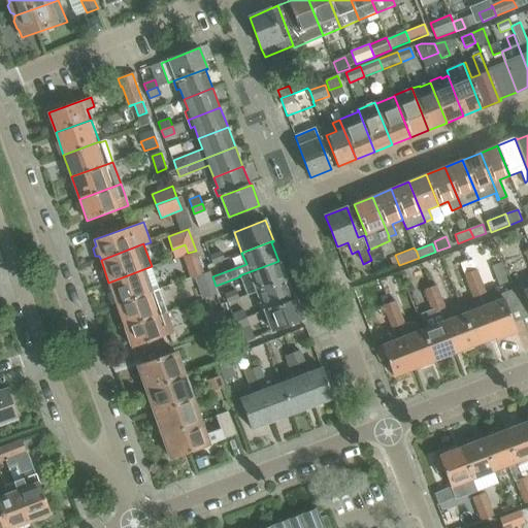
[(196,251),(188,253),(189,255),(183,257),(190,277),(195,276),(204,273),(196,251)]
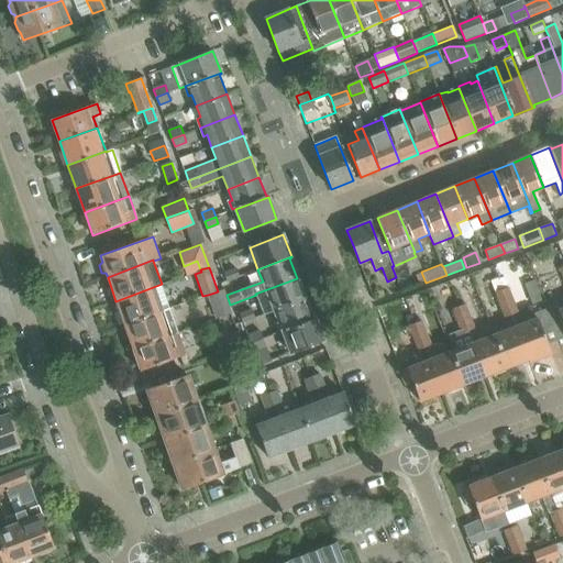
[(235,268),(223,273),(227,282),(239,278),(235,268)]
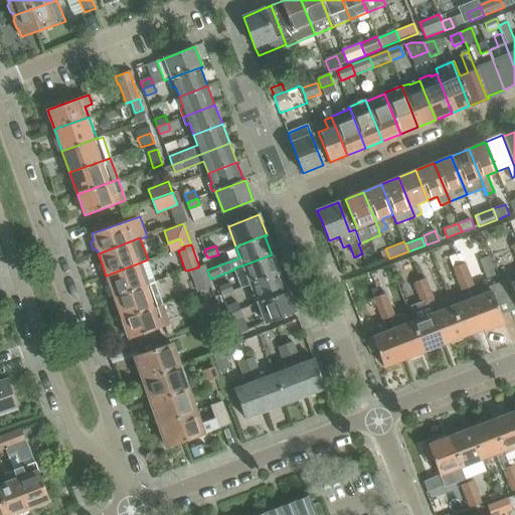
[(250,285),(279,274),(272,254),(233,269),(234,270),(240,289),(250,285)]
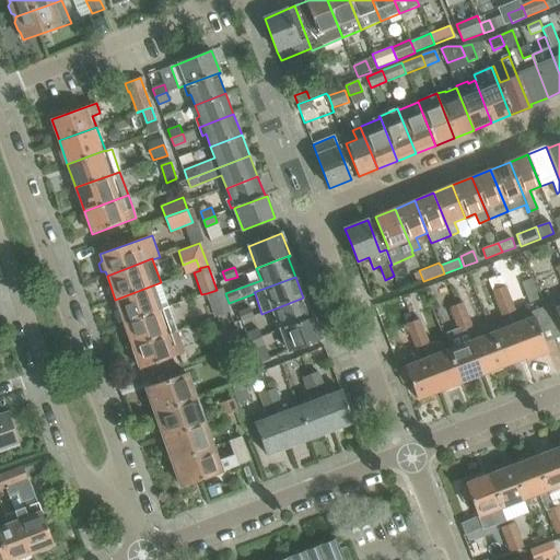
[(124,323),(168,306),(161,282),(115,300),(124,323)]
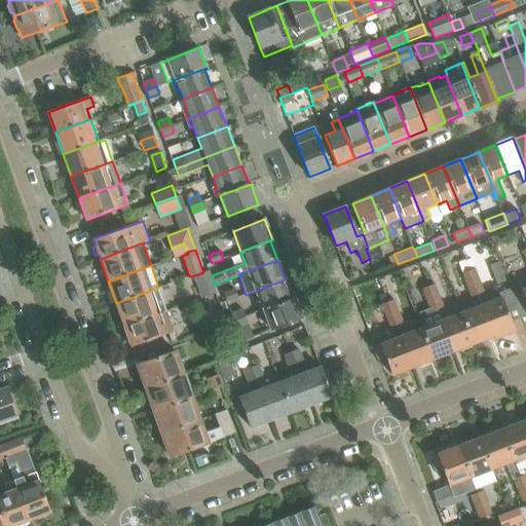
[(215,285),(212,275),(209,269),(203,272),(194,275),(201,297),(217,291),(215,285)]
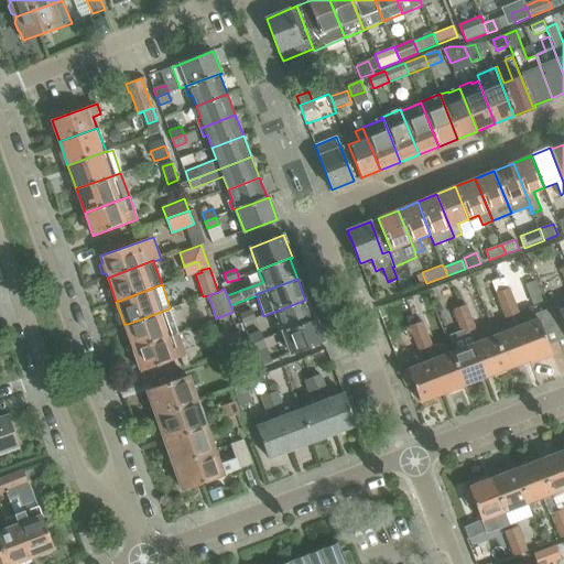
[(518,313),(509,289),(502,292),(530,362),(552,354),(549,345),(559,340),(546,310),(535,314),(533,307),(518,313)]
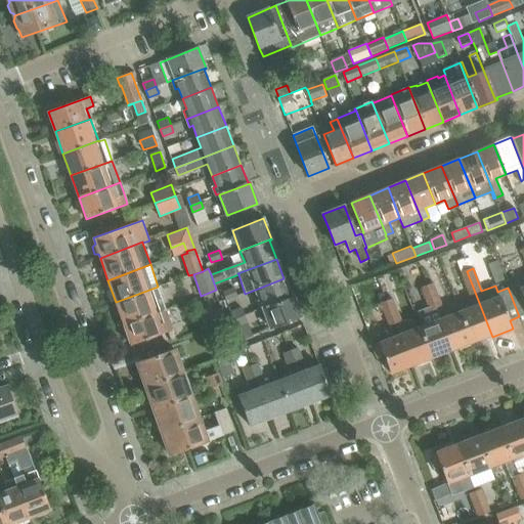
[(491,335),(492,337),(467,271),(462,273),(470,295),(455,300),(460,312),(472,342),(491,335)]
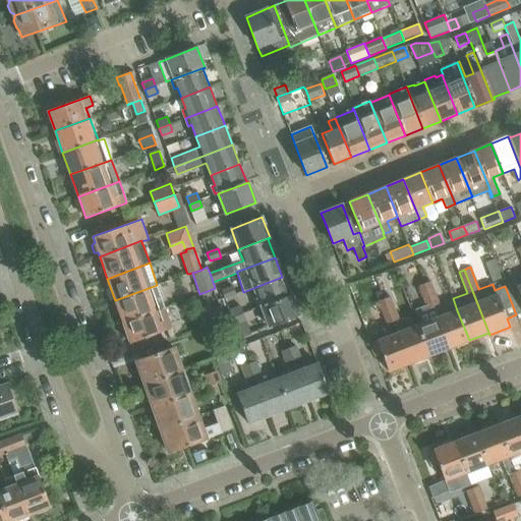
[(499,270),(489,273),(494,282),(502,279),(499,270)]
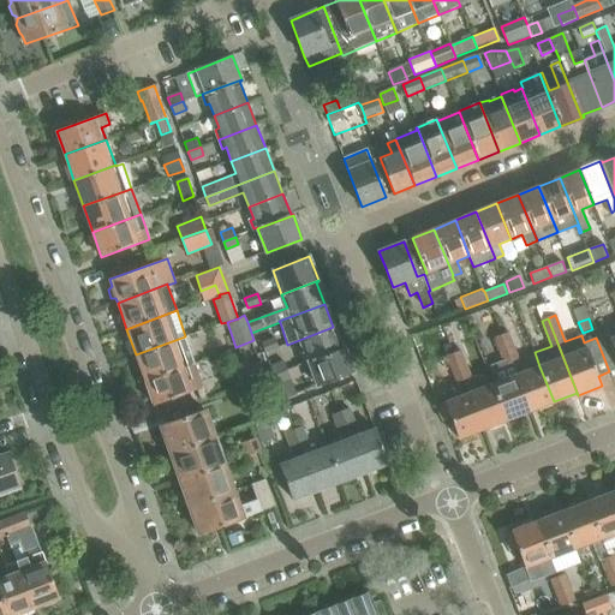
[(304,363),(308,362),(308,363),(345,348),(344,347),(341,348),(333,327),(299,340),(304,352),(300,353),(304,363)]
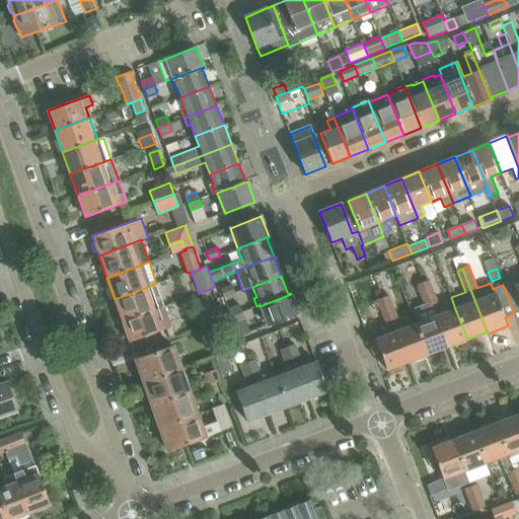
[(518,311),(518,285),(517,286),(515,280),(503,285),(514,313),(518,311)]
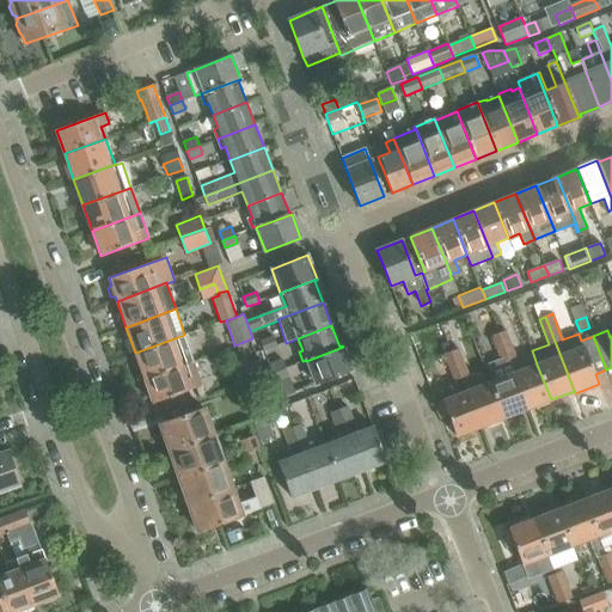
[(508,360),(509,360),(515,357),(505,331),(499,334),(508,360)]
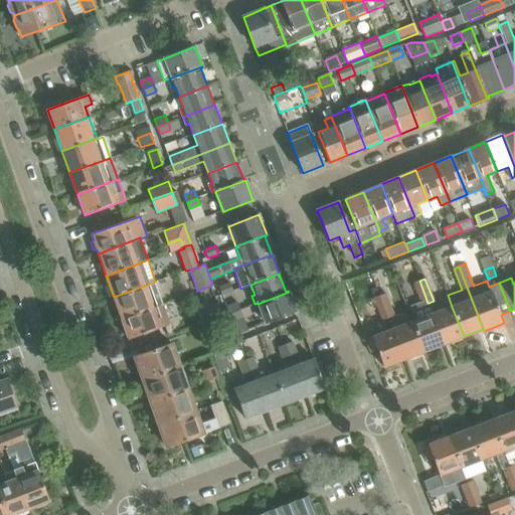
[(444,344),(433,315),(434,314),(428,303),(427,303),(419,281),(414,283),(421,303),(411,307),(416,321),(412,322),(423,351),(444,344)]
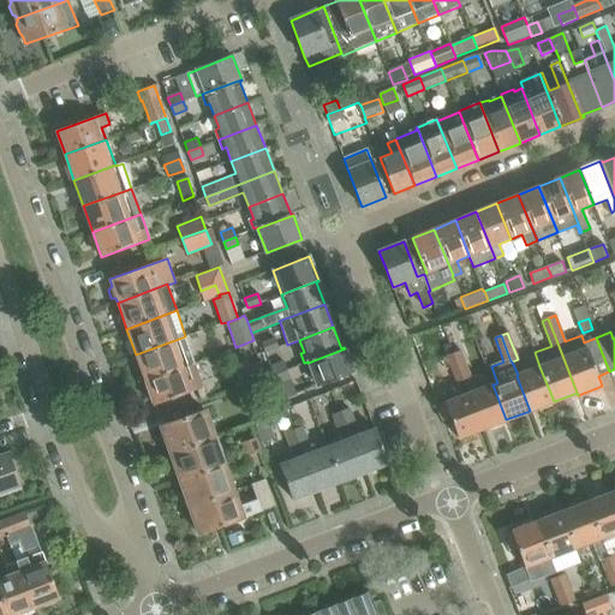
[(185,336),(136,354),(145,381),(195,362),(185,336)]
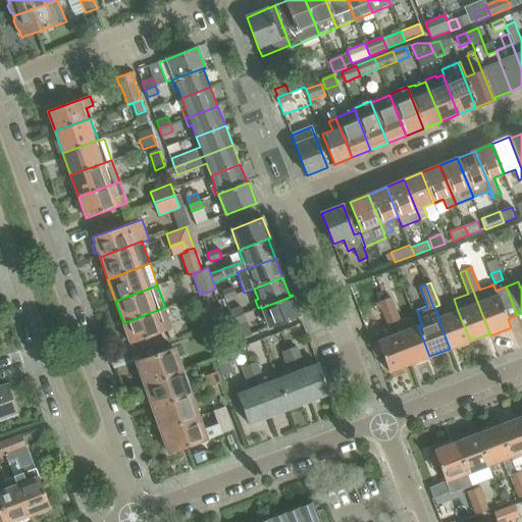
[(232,286),(221,291),(224,298),(235,294),(232,286)]
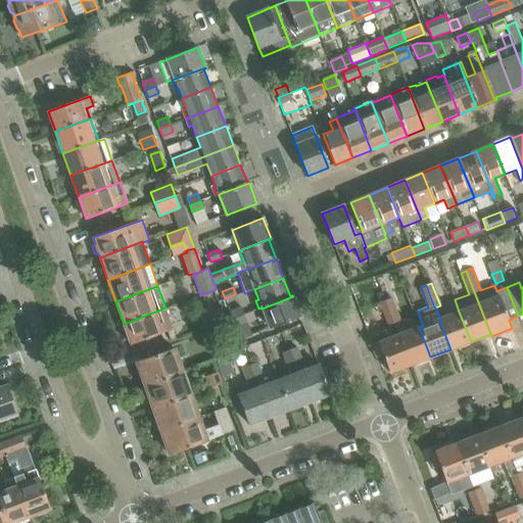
[(262,308),(270,328),(300,317),(293,296),(262,308)]
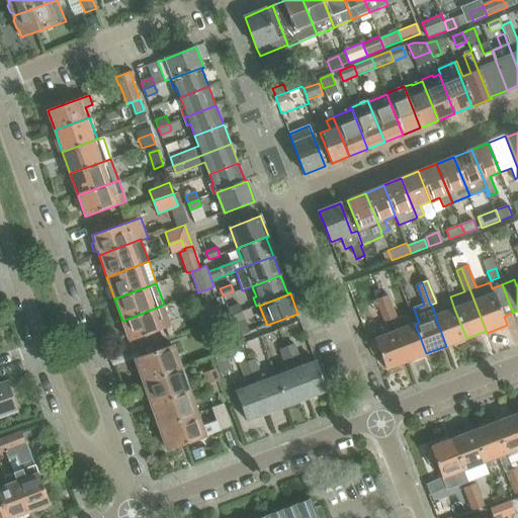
[(391,320),(396,318),(387,295),(382,297),(391,320)]
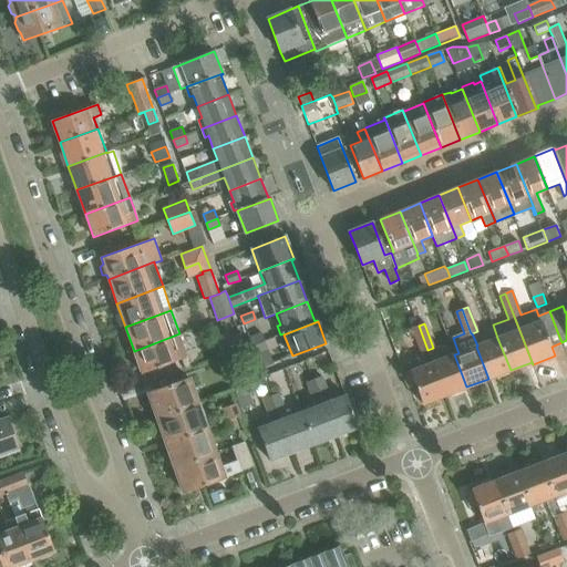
[(412,328),(421,352),(428,350),(419,326),(412,328)]
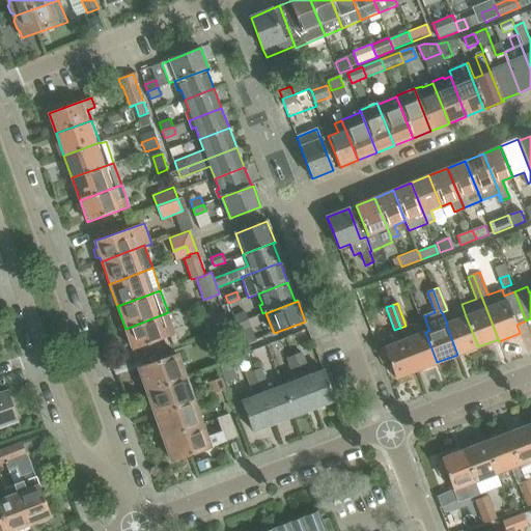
[(176,335),(172,325),(168,312),(126,329),(133,350),(176,335)]
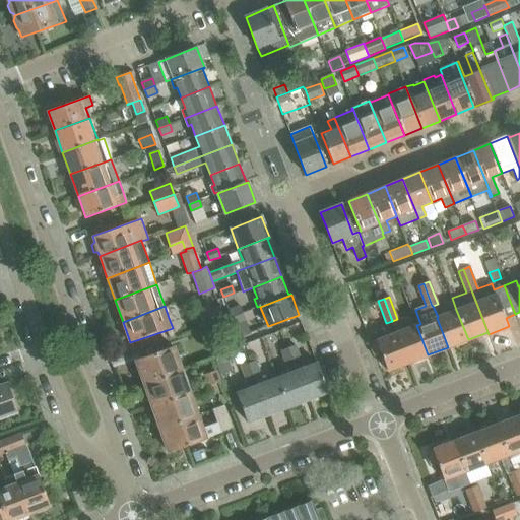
[(239,306),(229,309),(232,318),(242,314),(239,306)]
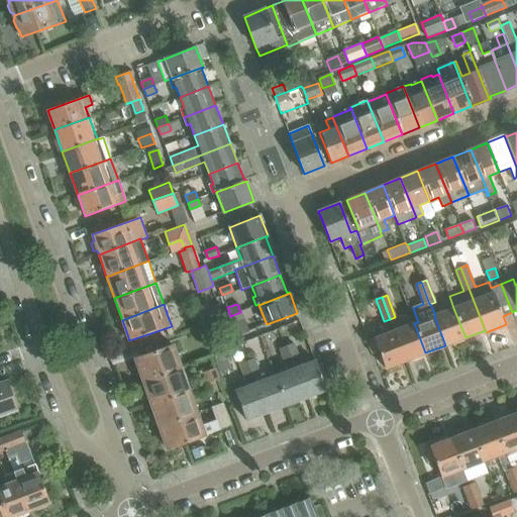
[(219,305),(199,312),(203,324),(223,316),(219,305)]
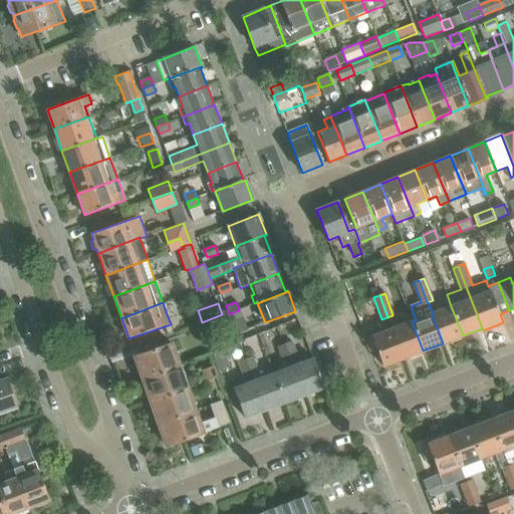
[(432,314),(443,343),(463,335),(451,306),(433,313),(432,314)]
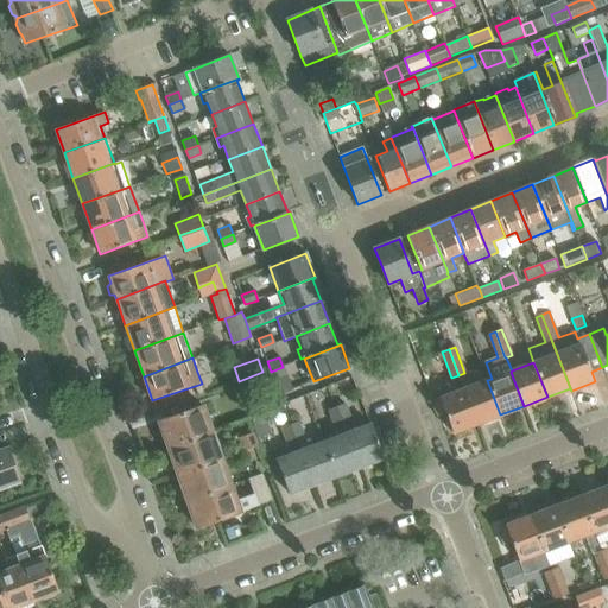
[(271,372),(273,379),(286,374),(283,367),(271,372)]
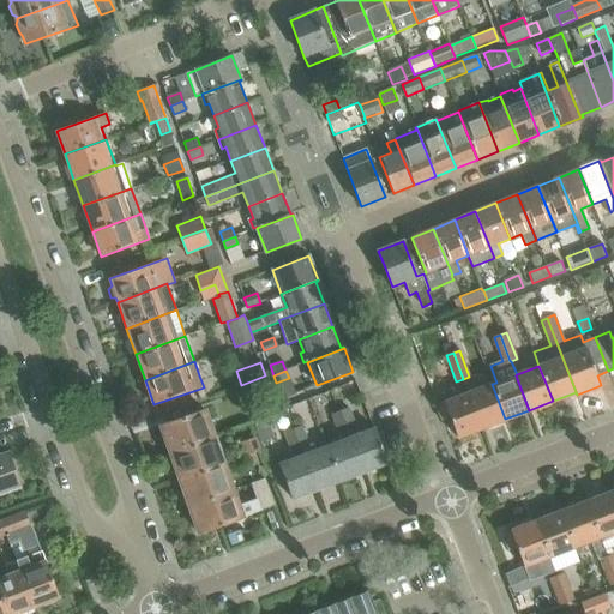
[(339,410),(345,423),(353,420),(344,398),(353,396),(348,383),(331,390),(339,410)]
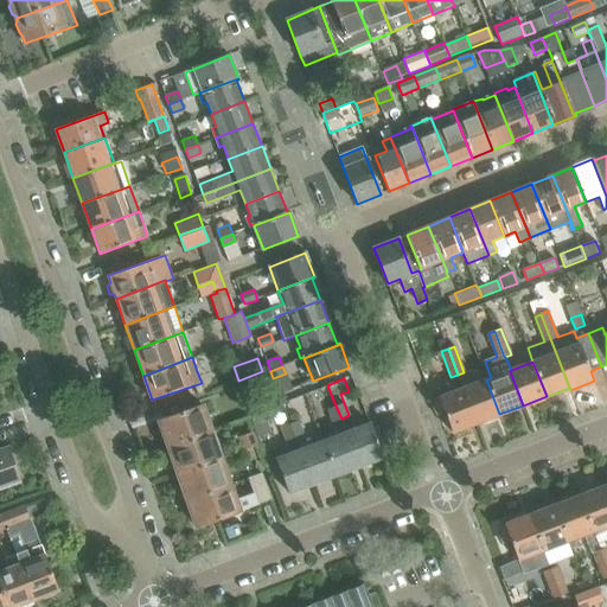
[(464,388),(477,423),(499,414),(486,379),(464,388)]
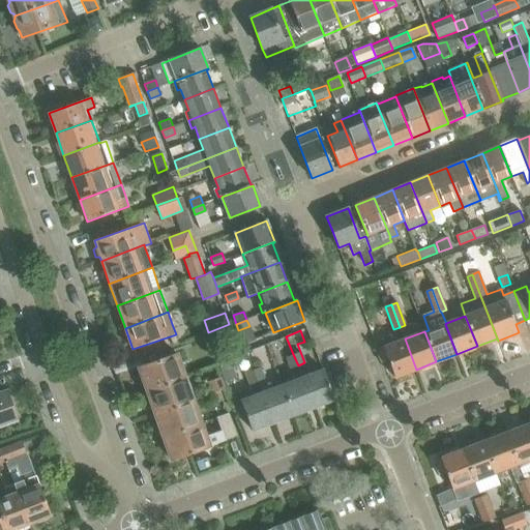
[(382,363),(388,360),(395,378),(416,370),(405,339),(377,350),(382,363)]
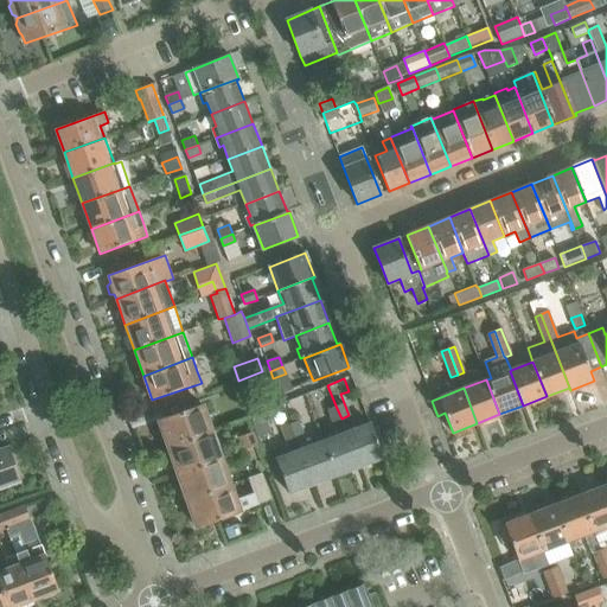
[(254,404),(257,415),(275,409),(272,398),(254,404)]
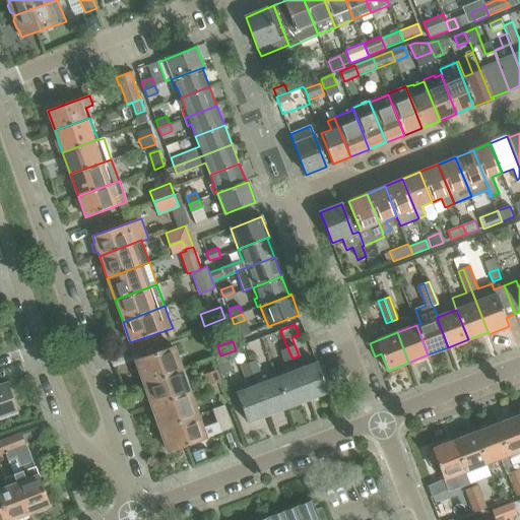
[(139,379),(143,380),(144,383),(181,370),(176,356),(173,347),(136,361),(139,369),(138,374),(139,379)]
